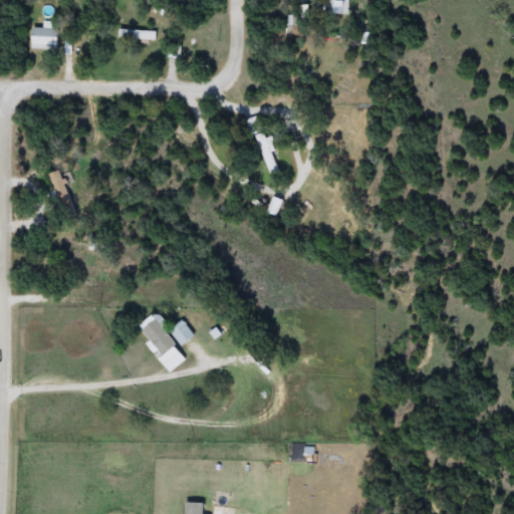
[(348,0),(348,14),(327,14),(327,0),(348,0)]
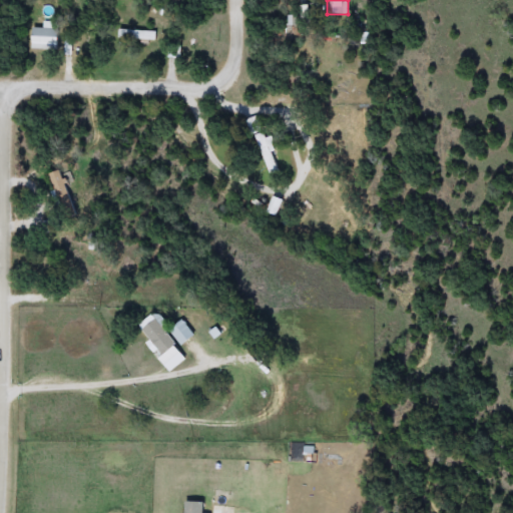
[(59,50),(31,50),(31,29),(45,29),(45,27),(59,27),(59,50)]
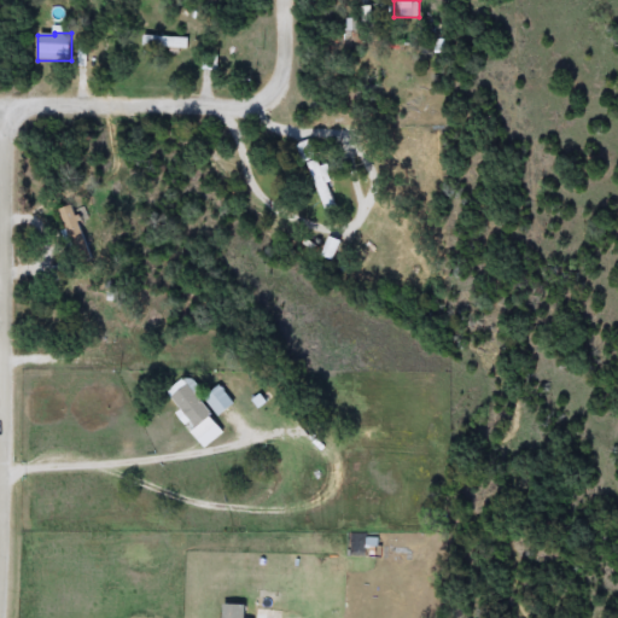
[(188,50),(145,50),(145,36),(188,36),(188,50)]
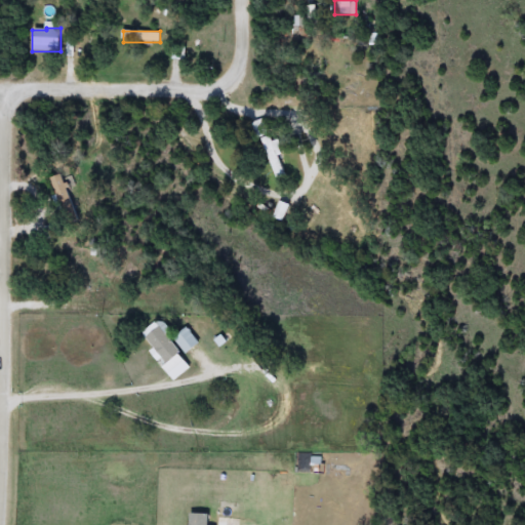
[(269,117),(288,174),(275,178),(255,122),(269,117)]
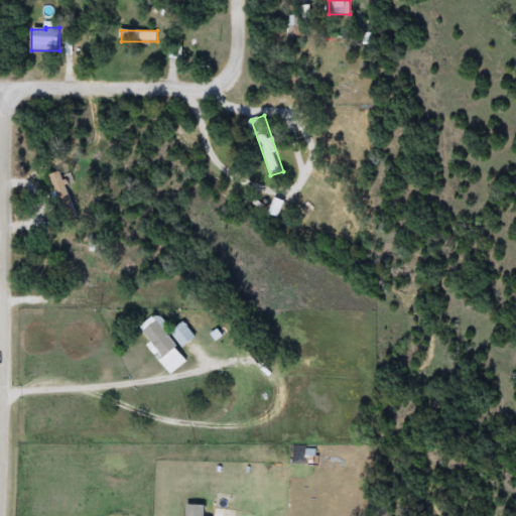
[(272,214),(277,198),(286,201),(281,217),(272,214)]
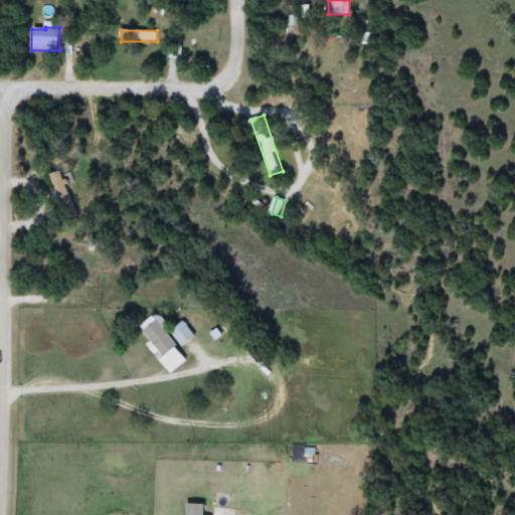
[(179,347),(165,358),(142,328),(156,317),(179,347)]
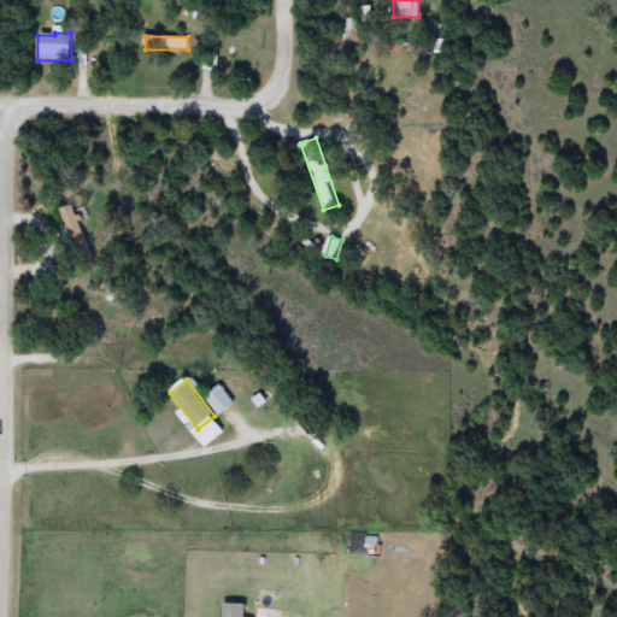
[(207,398),(221,387),(234,404),(221,415),(207,398)]
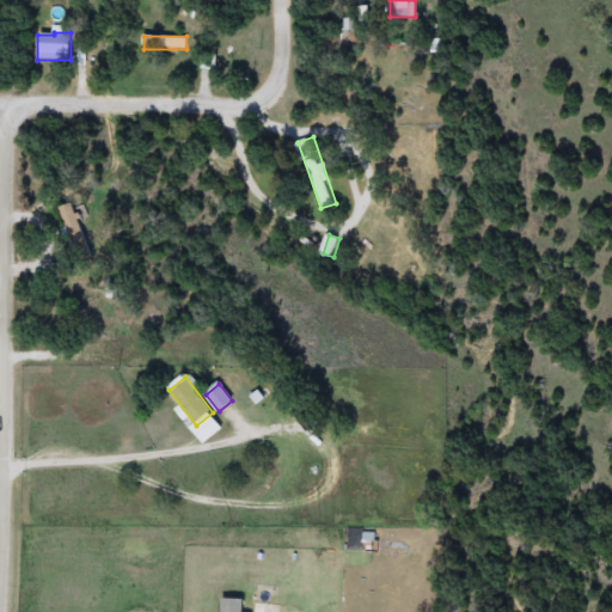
[(222,611),(222,598),(245,598),(245,611),(222,611)]
